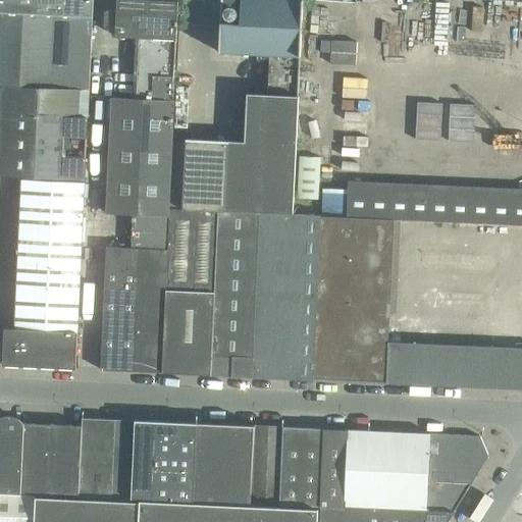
[(92,15),(93,0),(0,0),(0,85),(10,86),(50,88),(54,14),(92,15)]
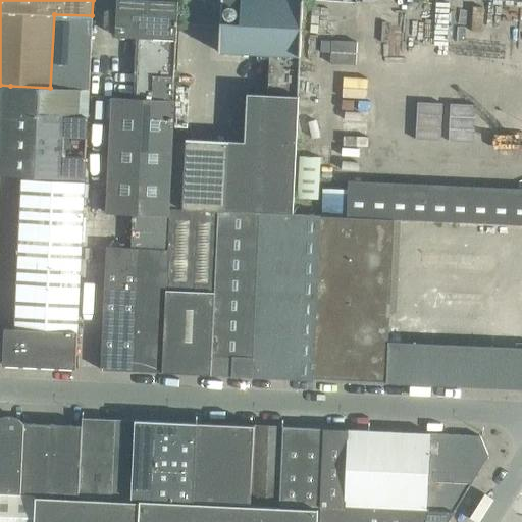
[(177,1),(161,0),(116,0),(115,37),(137,38),(134,99),(112,98),(106,213),(167,216),(177,1)]
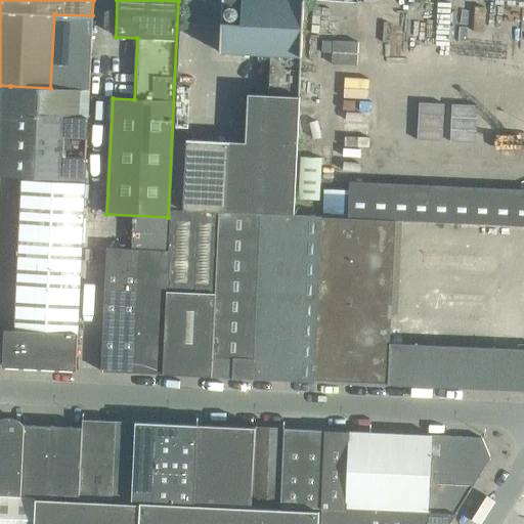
[(221,0),(220,22),(219,52),(301,55),(303,0),(221,0)]
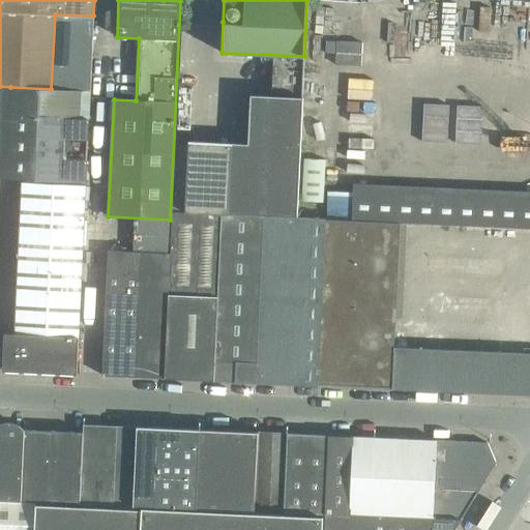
[(89,91),(91,53),(93,16),(55,15),(51,89),(89,91)]
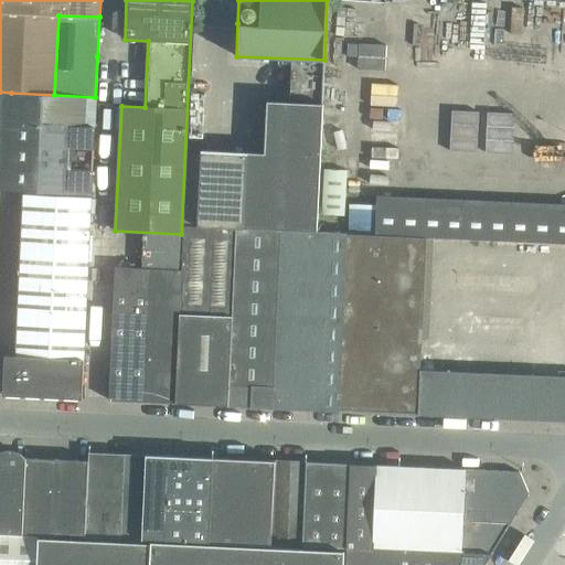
[(0,189),(7,190),(11,93),(0,92),(0,189)]
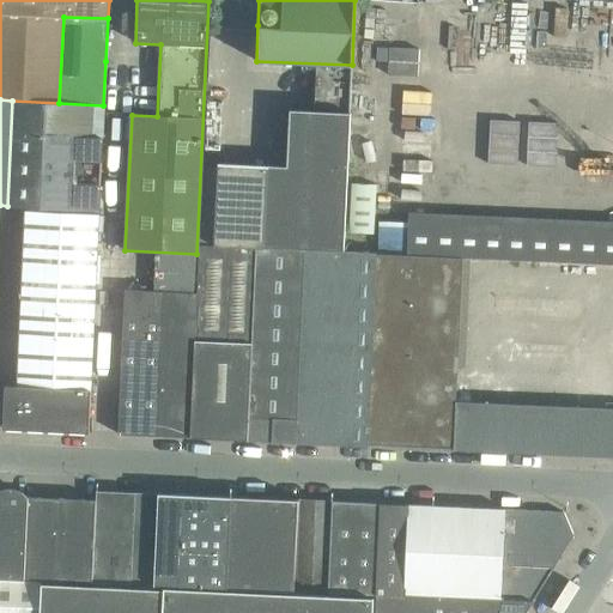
[(103,105),(59,103),(12,101),(7,206),(28,207),(96,211),(98,211),(103,105)]
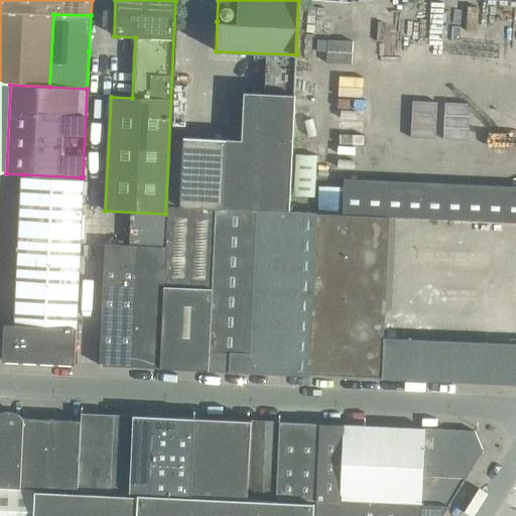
[(183,138),(180,207),(217,209),(266,211),(290,212),(296,94),(244,92),(242,141),(226,140),(183,138)]
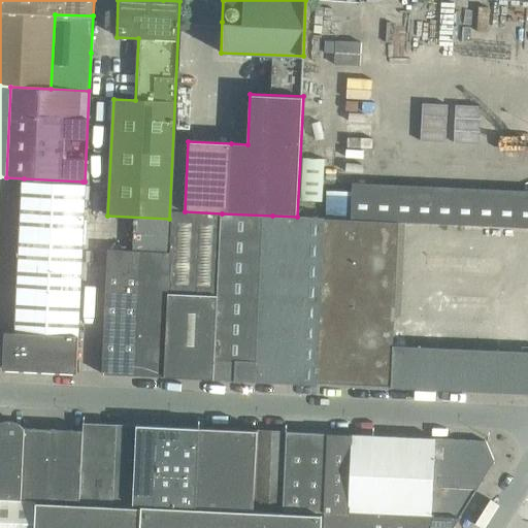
[(417,144),(477,146),(479,120),(485,120),(486,96),(418,94),(417,144)]
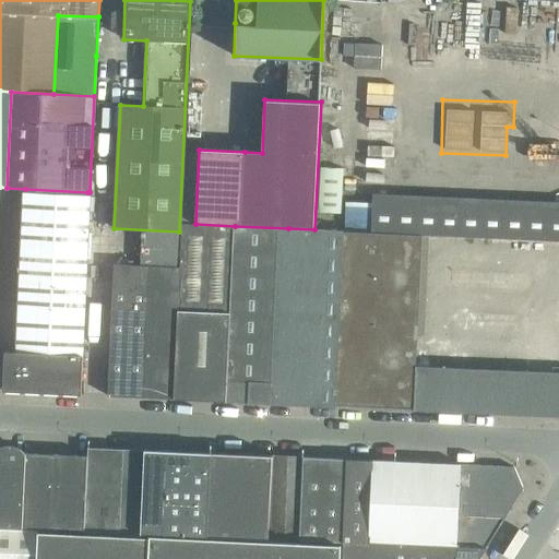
[(318,212),(340,213),(343,168),(321,167),(318,212)]
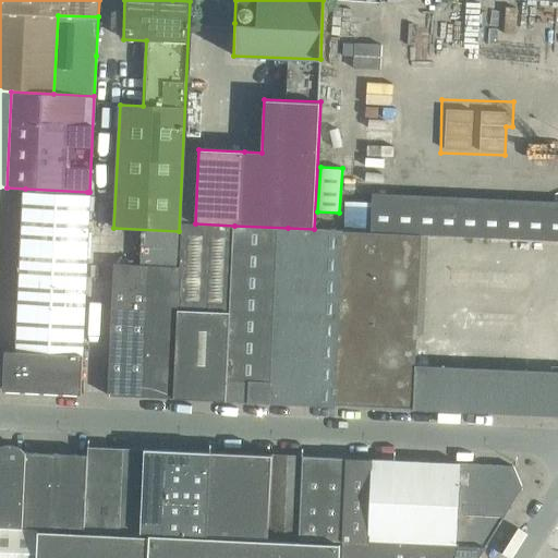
[(23,193),(22,229),(88,232),(89,197),(87,197),(87,192),(25,189),(25,194),(23,193)]
